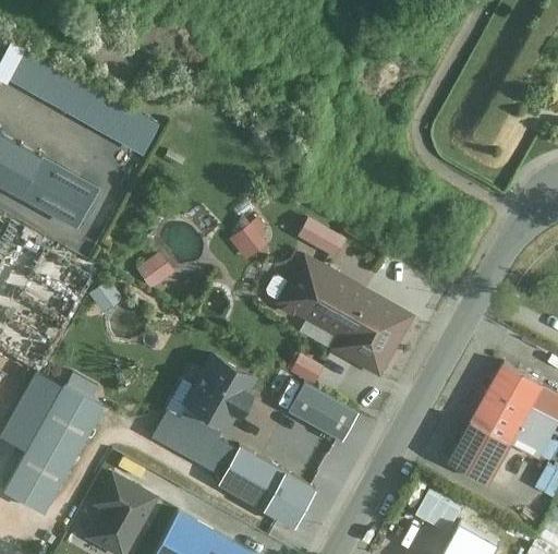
[(0,189),(17,199),(38,160),(0,139),(0,189)]
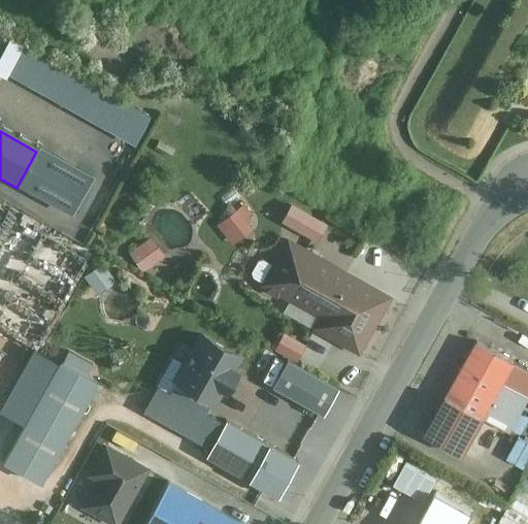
[(36,152),(17,188),(71,218),(93,178),(38,149),(36,152)]
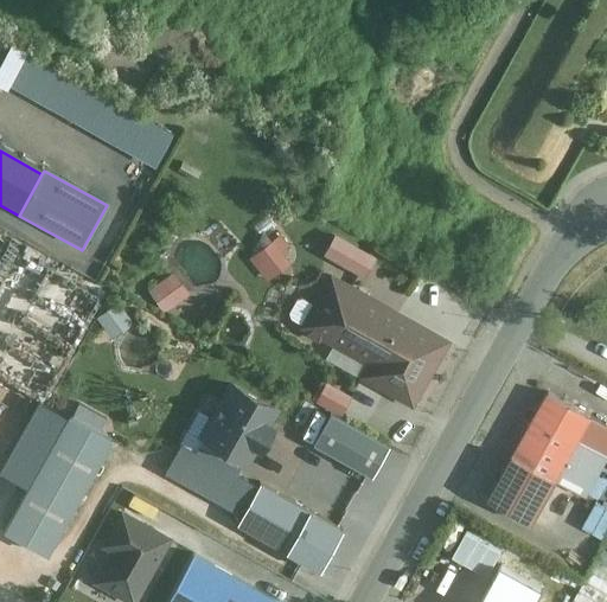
[(299,263),(279,236),(249,257),(269,285),(299,263)]
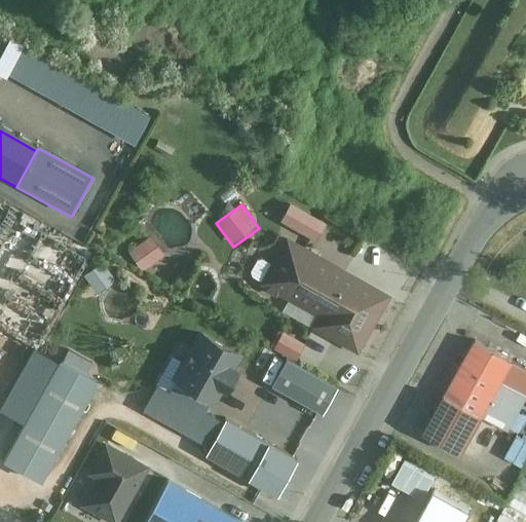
[(290,207),(284,227),(322,239),(328,220),(290,207)]
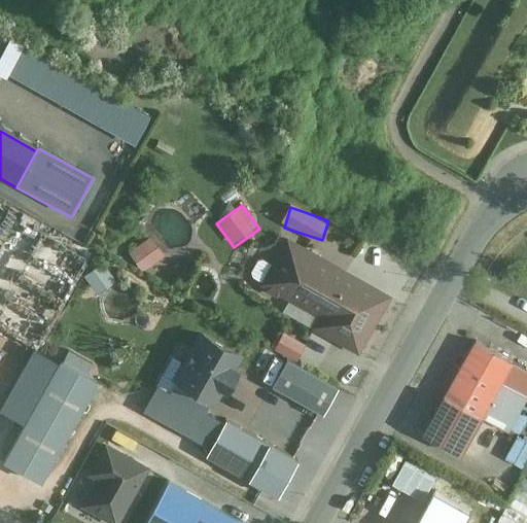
[(34,221),(21,247),(31,252),(44,227),(34,221)]
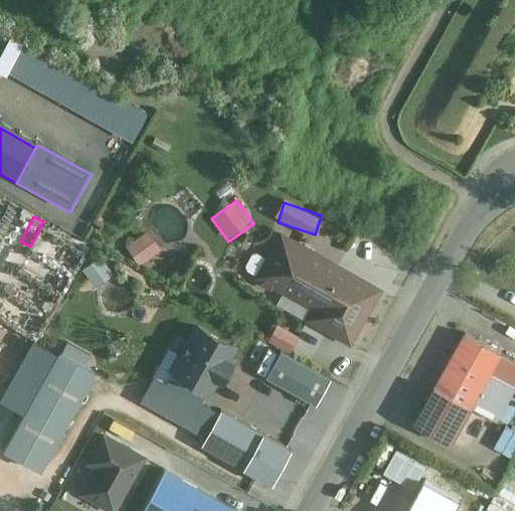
[(151,233),(136,243),(149,264),(165,252),(151,233)]
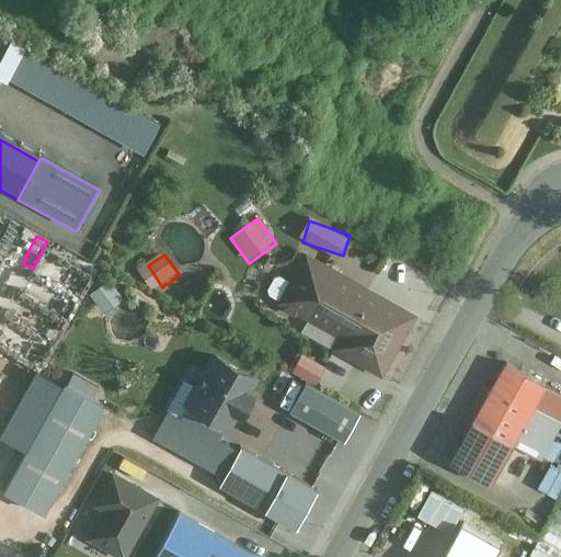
[(421,322),(311,260),(281,313),(341,345),(335,355),(386,384),(421,322)]
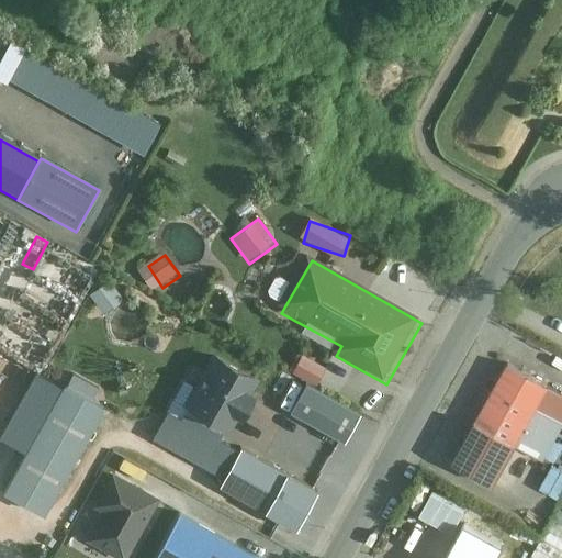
[(112,281),(92,297),(108,316),(127,301),(112,281)]
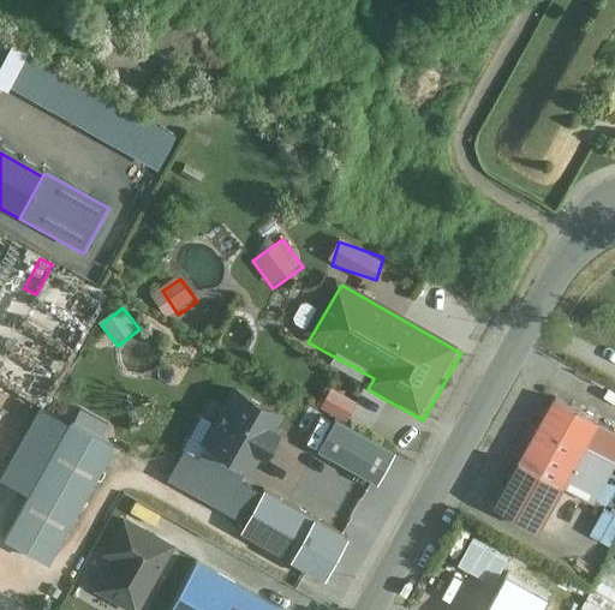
[(334,389),(323,408),(350,423),(360,402),(334,389)]
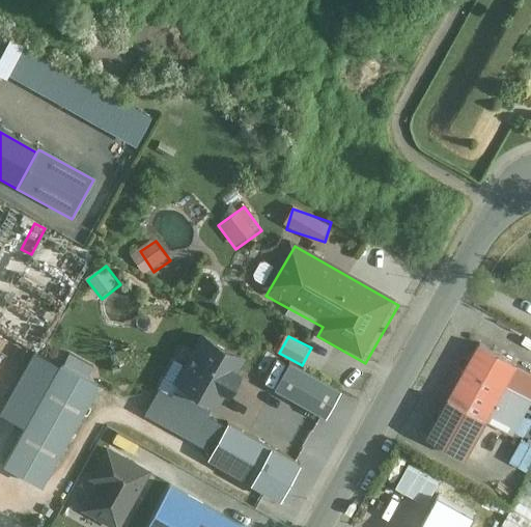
[(186,371),(178,386),(214,406),(222,392),(231,375),(240,361),(203,340),(195,355),(191,356),(185,366),(186,369),(186,371)]
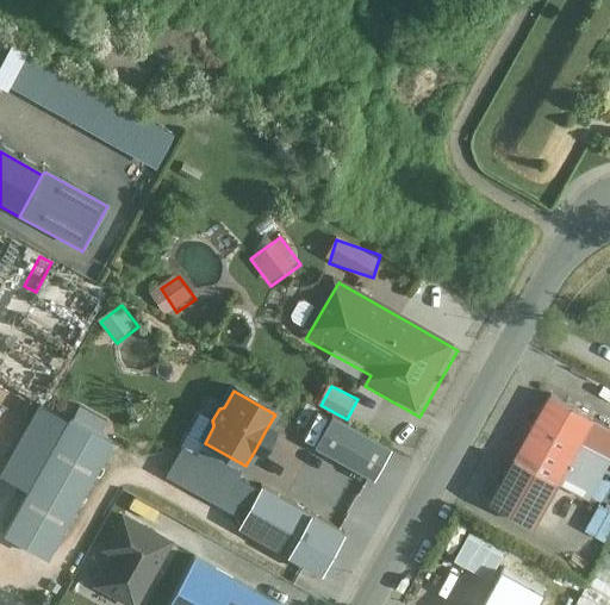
[(609,466),(609,428),(551,394),(489,501),(535,526),(559,484),(590,501),(609,466)]
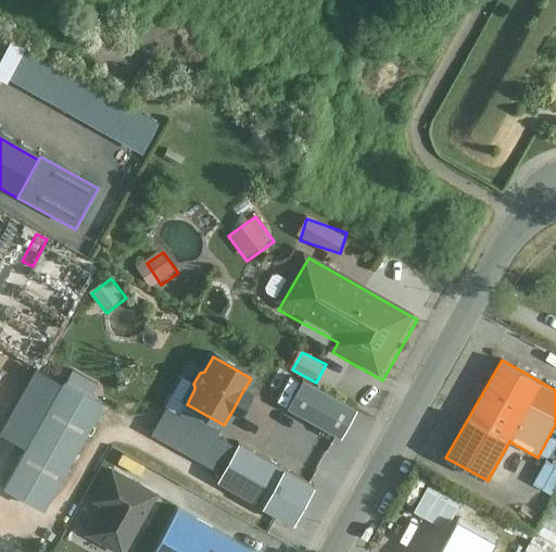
[(35,372),(0,433),(0,436),(26,450),(4,489),(42,511),(101,404),(91,399),(65,385),(64,384),(62,386),(35,372)]
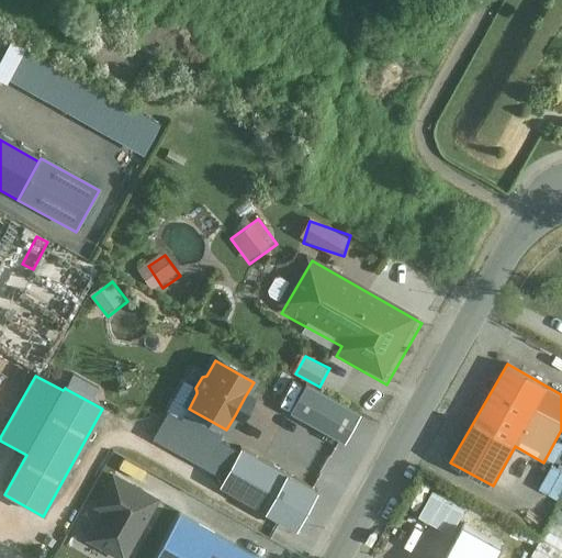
[(305,386),(290,415),(337,442),(344,446),(360,417),(305,386)]
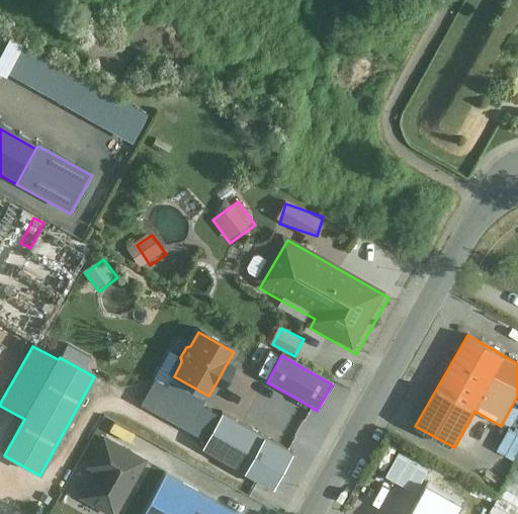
[(154,382),(141,406),(205,443),(220,419),(201,409),(195,406),(167,390),(154,382)]
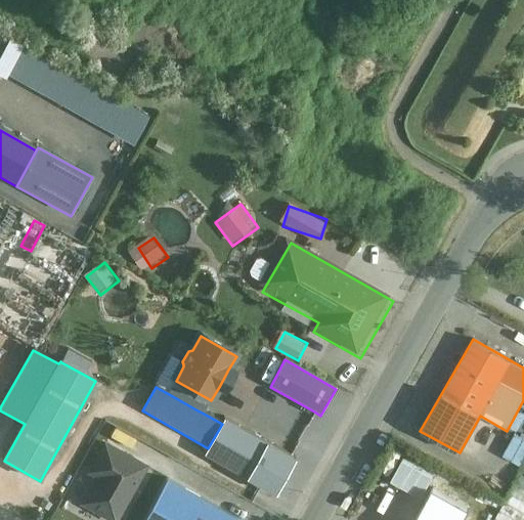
[(208,448),(204,456),(275,495),(296,460),(224,420),(222,424),(208,448)]
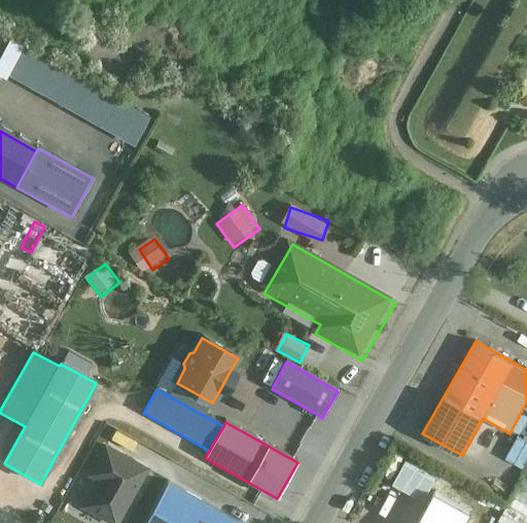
[(99,481),(84,509),(108,522),(117,522),(145,472),(106,449),(91,477),(99,481)]
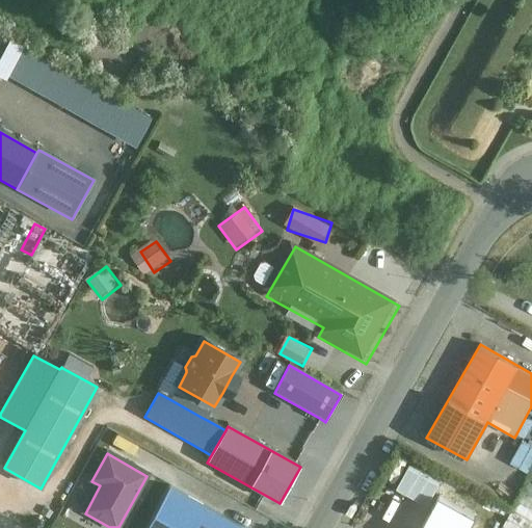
[(429,507),(442,484),(407,467),(396,490),(429,507)]
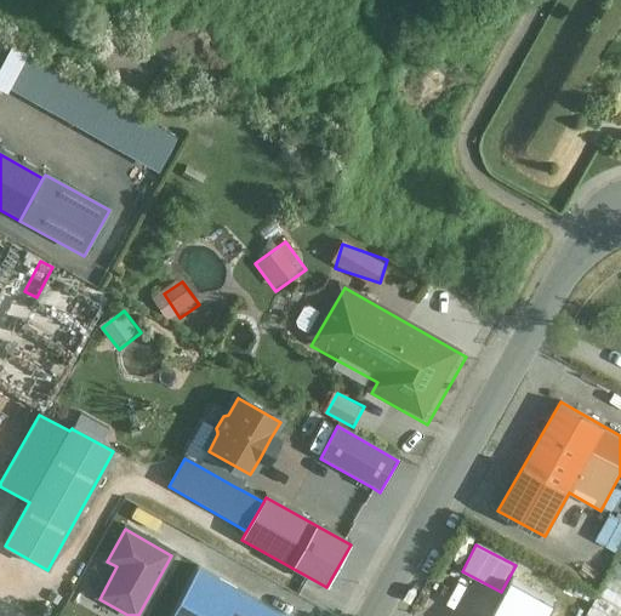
[(103,560),(86,588),(97,595),(114,568),(103,560)]
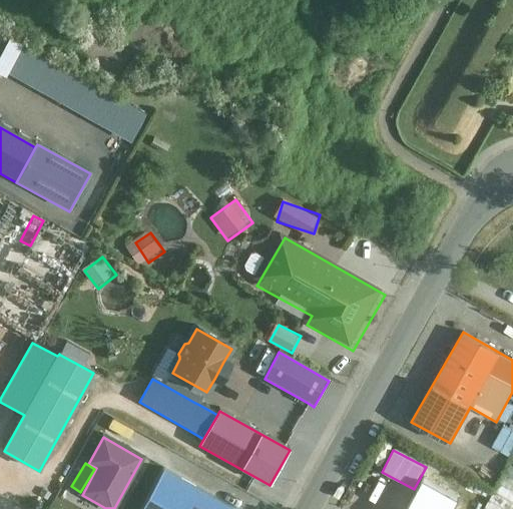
[(512,468),(507,466),(485,508),(510,508),(512,504),(512,468)]
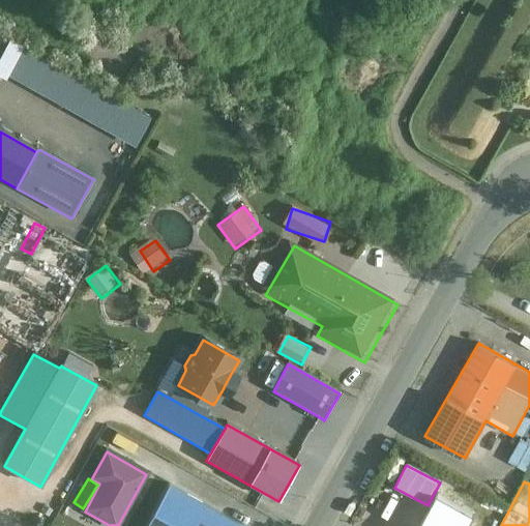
[(236,525),(178,495),(160,525),(236,525)]
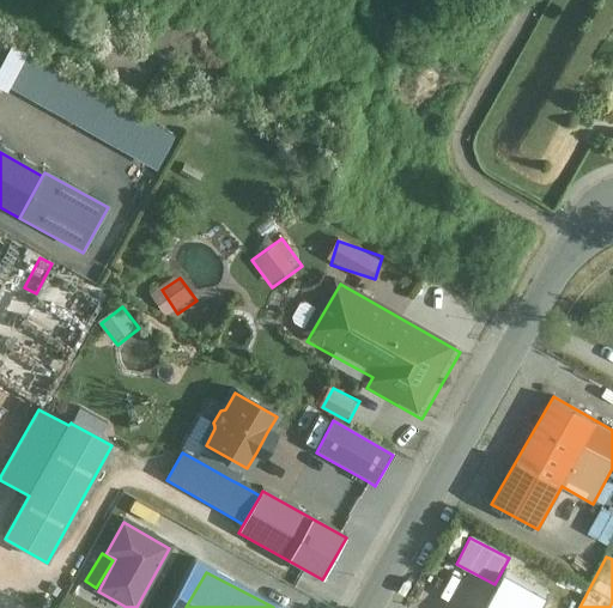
[(542,607),(548,599),(507,575),(487,607),(542,607)]
